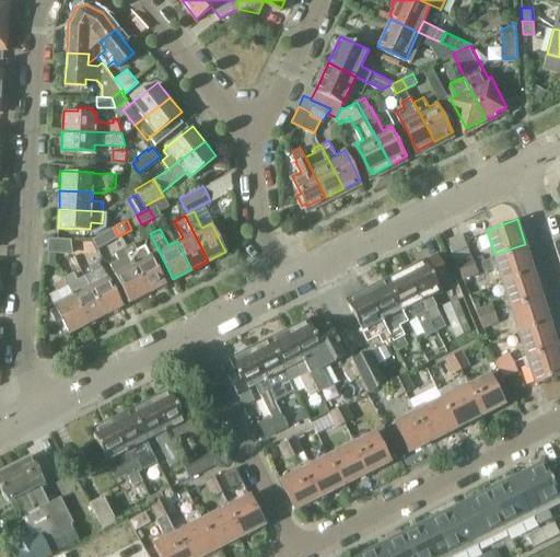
[(92,239),(97,247),(111,241),(106,231),(92,239)]
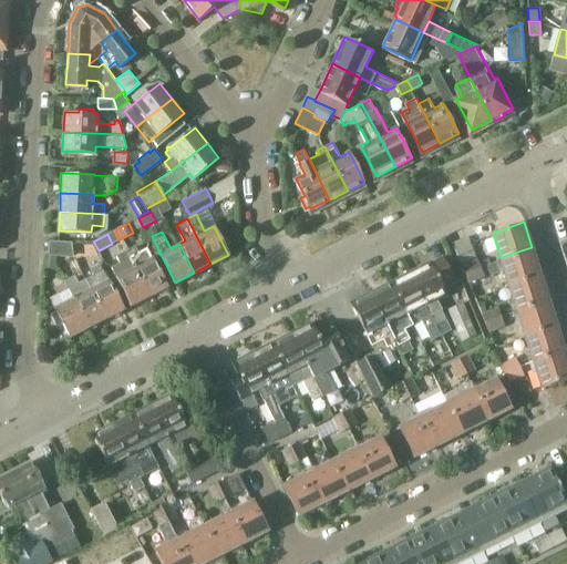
[(61,252),(73,253),(72,241),(51,239),(51,249),(58,249),(61,252)]
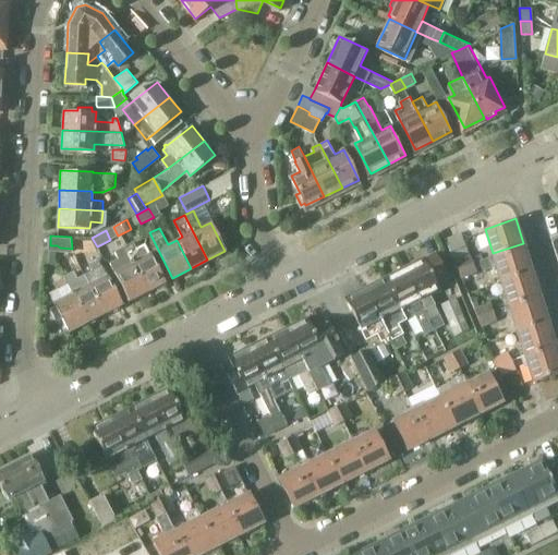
[(92,237),(71,237),(72,249),(73,252),(97,246),(92,238),(92,237)]
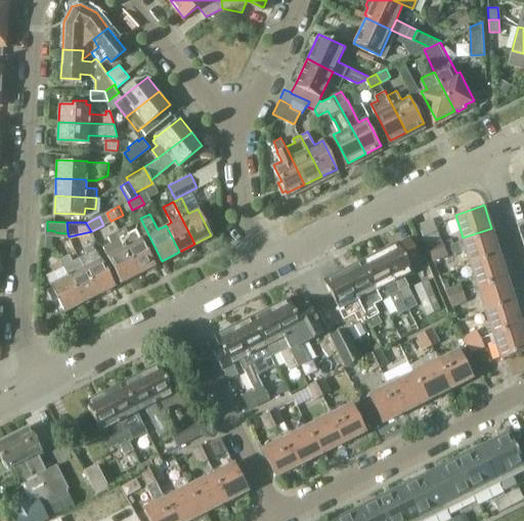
[(125,226),(117,230),(139,272),(157,263),(142,236),(140,239),(135,229),(128,232),(125,226)]
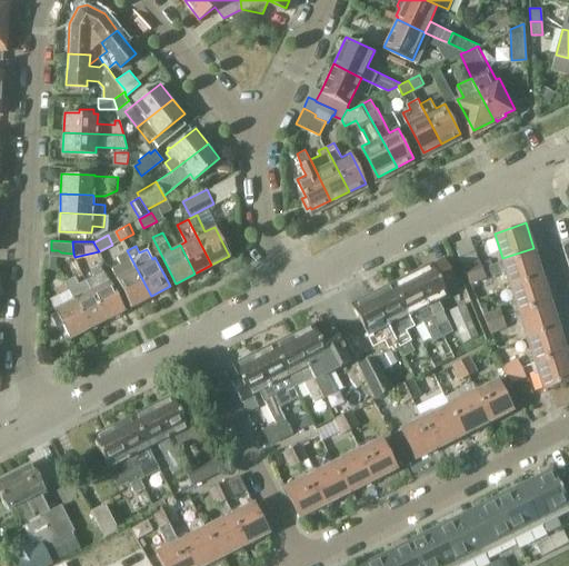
[(533,248),(502,258),(511,284),(542,274),(533,248)]
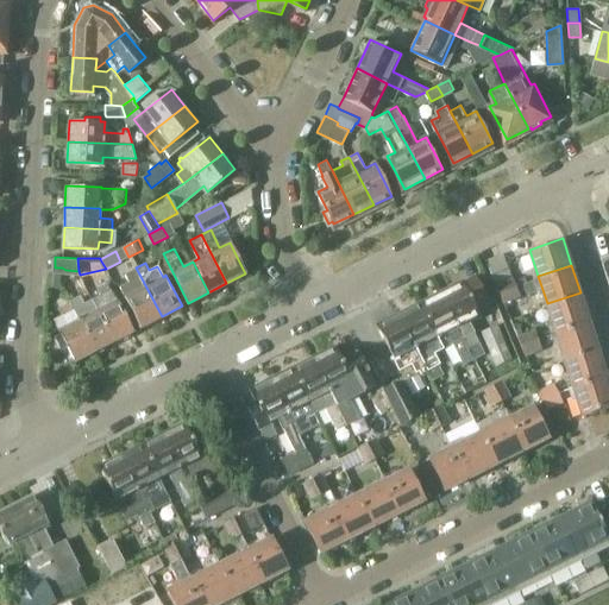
[(162,316),(136,268),(125,272),(130,281),(120,285),(142,327),(162,316)]
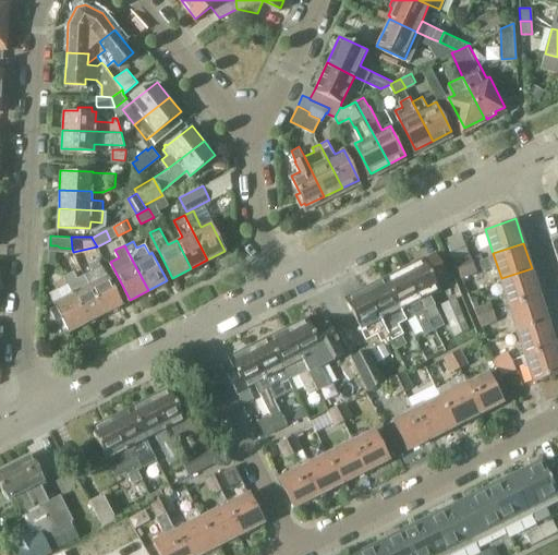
[(424,258),(404,268),(436,327),(445,322),(429,292),(439,287),(435,279),(447,274),(436,252),(424,258)]
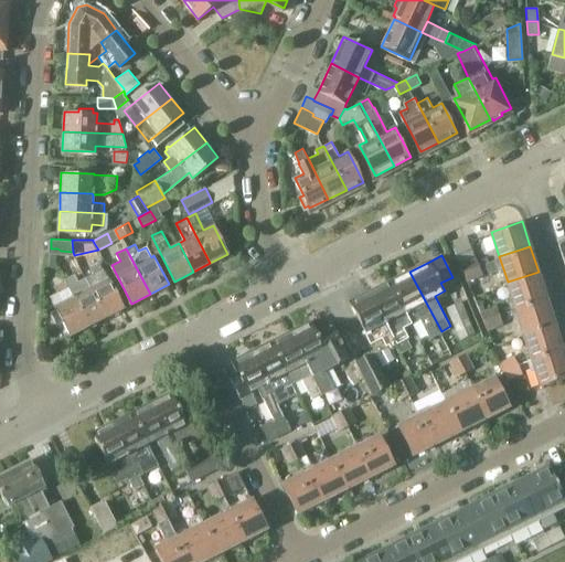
[(459,262),(462,269),(478,264),(475,256),(459,262)]
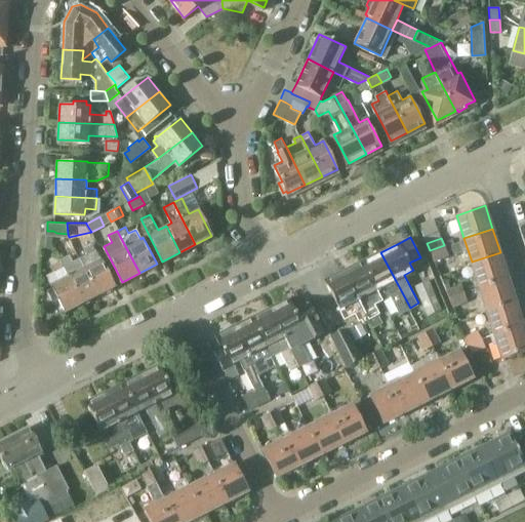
[(92,264),(85,267),(98,293),(115,285),(92,243),(84,247),(92,264)]
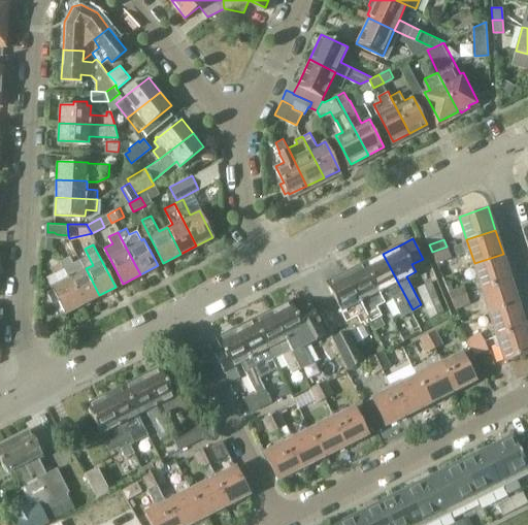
[(432,252),(436,262),(451,257),(447,247),(432,252)]
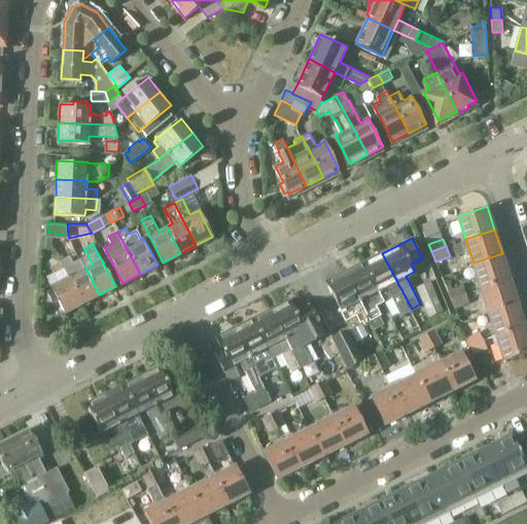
[(379,289),(384,301),(392,297),(401,314),(412,309),(382,253),(364,263),(379,289)]
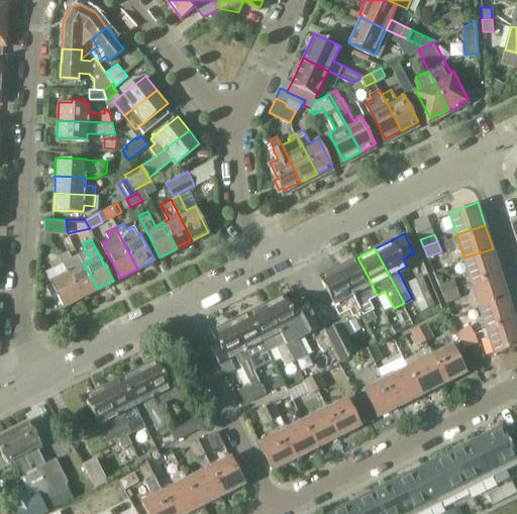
[(493,248),(464,258),(472,281),(500,272),(493,248)]
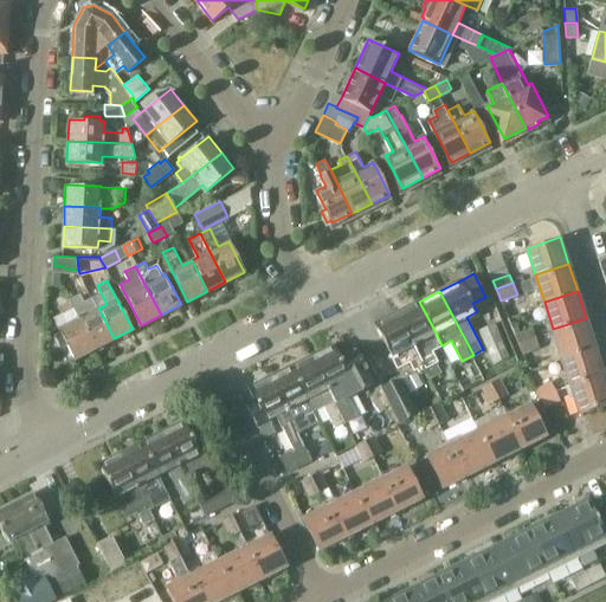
[(81,293),(69,299),(95,349),(114,338),(98,308),(92,297),(84,301),(81,293)]
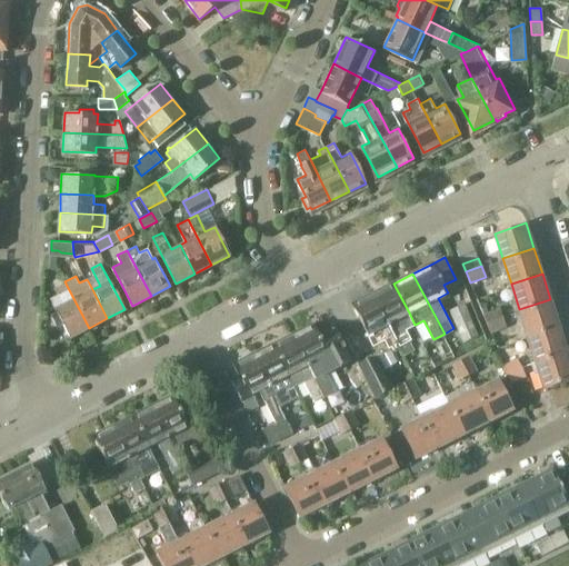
[(63,324),(71,337),(89,328),(65,281),(56,286),(60,294),(51,298),(58,310),(50,314),(57,327),(63,324)]
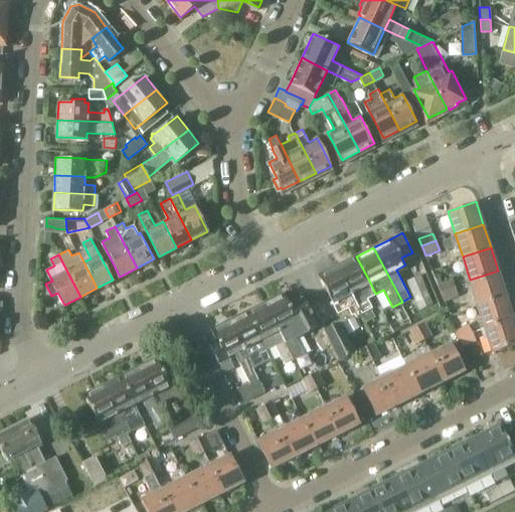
[(375,294),(370,283),(356,257),(340,265),(362,310),(360,310),(365,321),(375,316),(370,308),(371,308),(366,298),(375,294)]
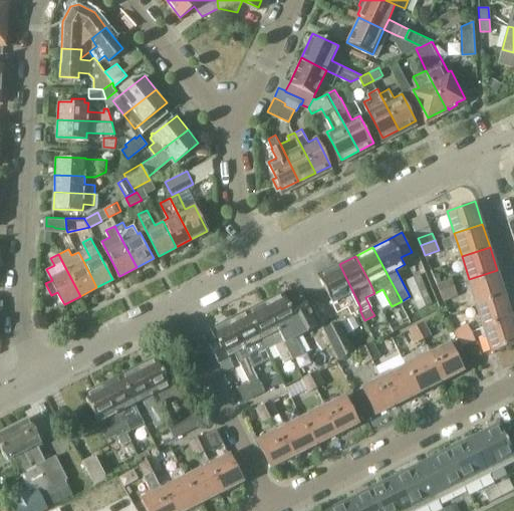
[(319,274),(333,301),(331,301),(336,312),(347,306),(351,314),(359,309),(361,309),(339,264),(319,274)]
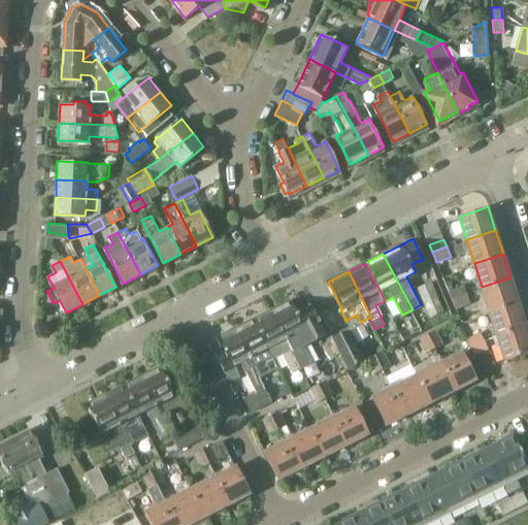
[(510,277),(482,287),(489,310),(519,301),(510,277)]
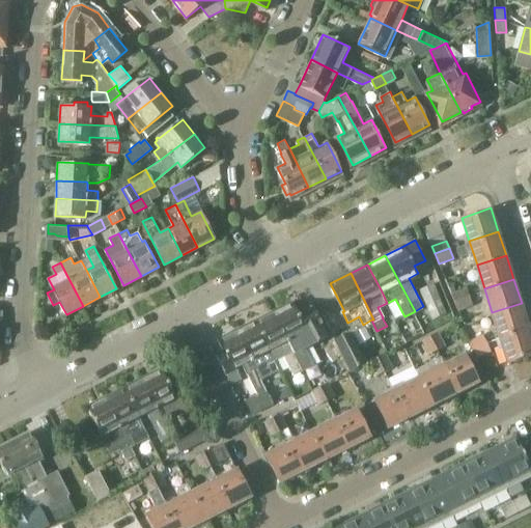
[(434,283),(419,289),(431,318),(446,312),(434,283)]
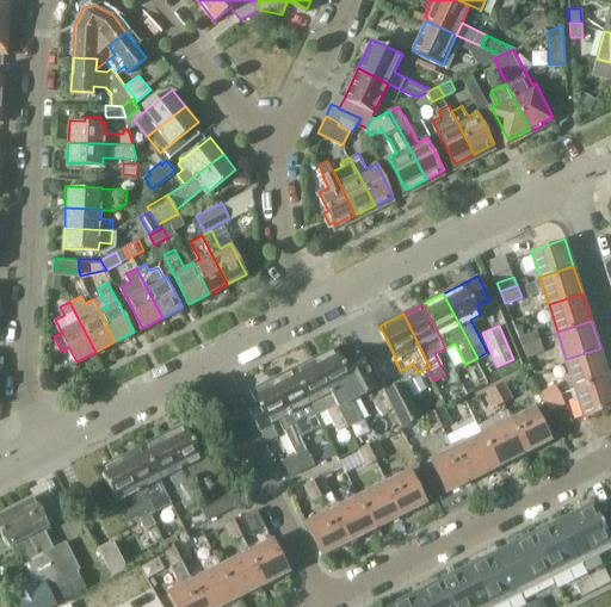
[(519,336),(523,347),(539,340),(536,330),(519,336)]
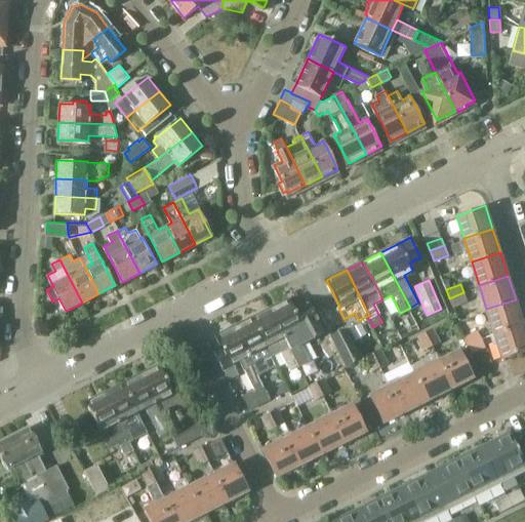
[(468,302),(463,292),(449,298),(452,307),(468,302)]
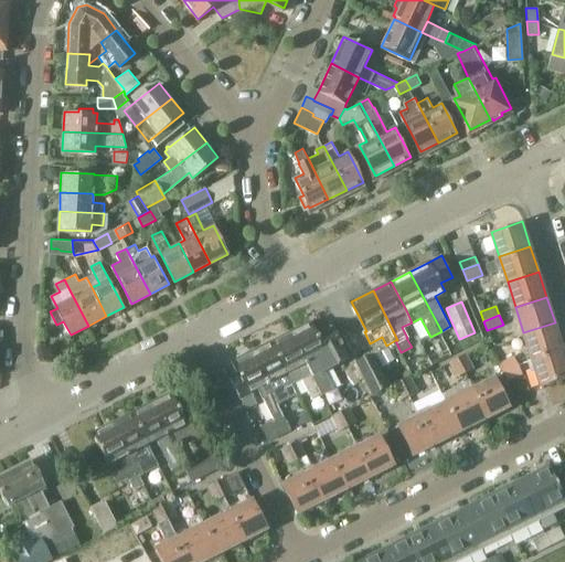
[(311,321),(292,331),(322,392),(323,393),(333,389),(323,369),(349,357),(332,322),(316,331),(311,321)]
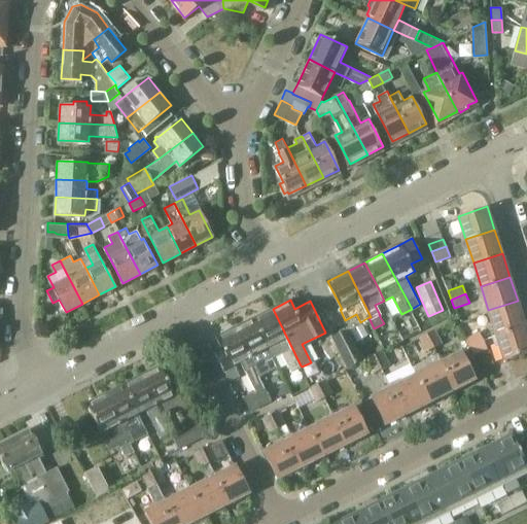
[(518,301),(488,310),(496,334),(525,324),(518,301)]
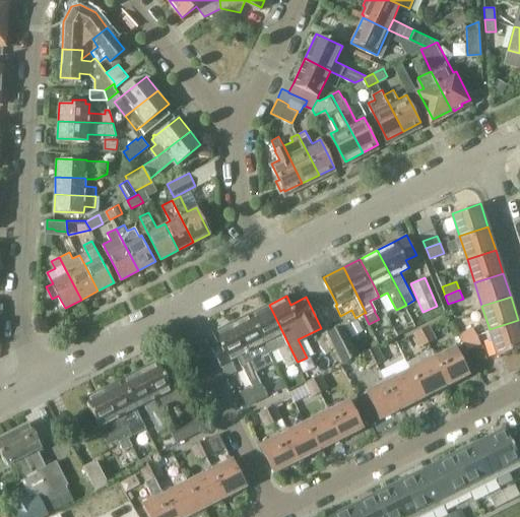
[(251,314),(270,350),(278,346),(287,365),(297,361),(269,305),(251,314)]
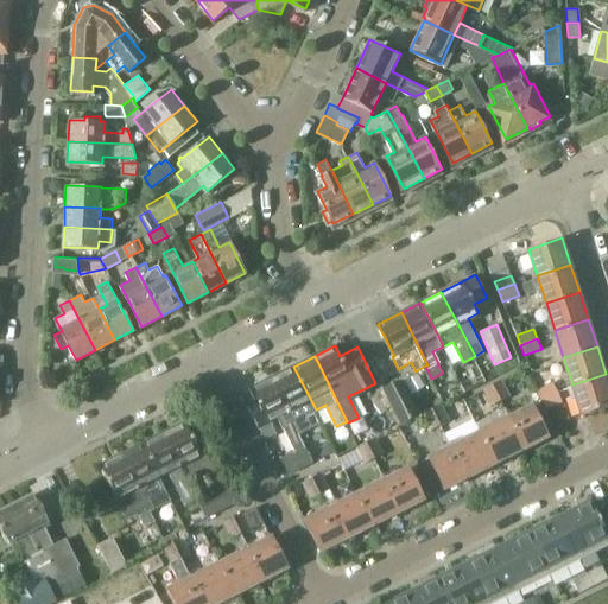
[(293,367),(272,377),(295,420),(299,431),(310,426),(305,415),(316,409),(293,367)]
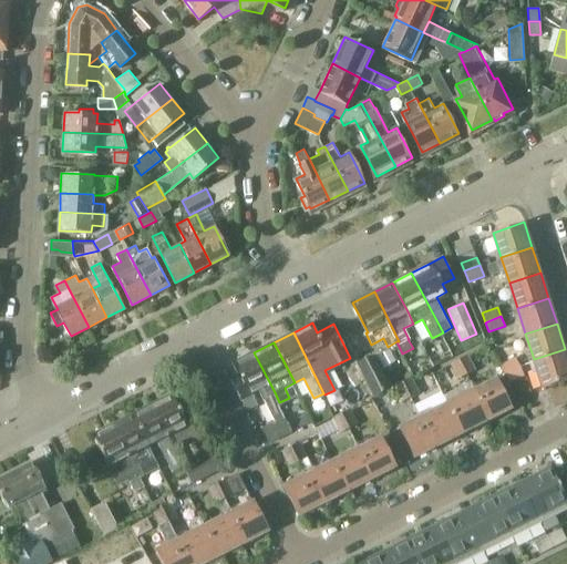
[(566,355),(565,349),(534,359),(542,385),(566,376),(566,355)]
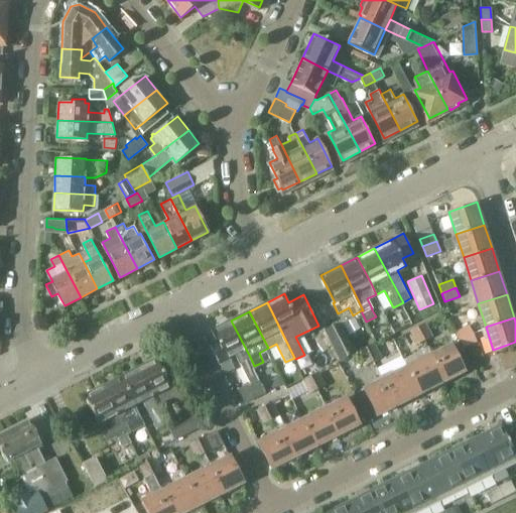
[(254,366),(250,357),(231,321),(213,331),(218,341),(211,344),(219,361),(236,353),(250,382),(239,387),(245,400),(265,390),(258,376),(259,375),(254,366)]
